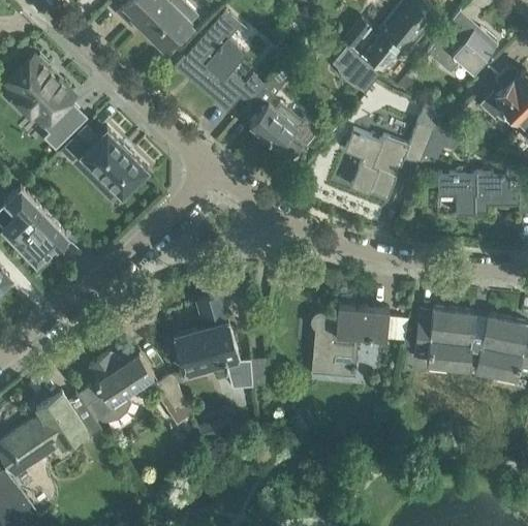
[(122,0),(126,3),(118,11),(132,26),(135,22),(141,27),(146,31),(145,32),(149,35),(149,34),(154,39),(152,41),(164,53),(172,45),(169,43),(174,39),(189,24),(192,21),(197,16),(182,0),(122,0)]
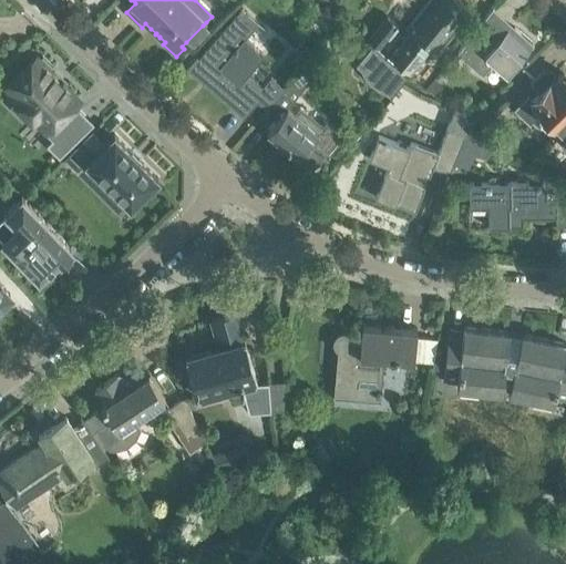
[(411,75),(432,50),(436,54),(473,10),(464,3),(466,0),(431,0),(408,30),(412,34),(392,59),(411,75)]
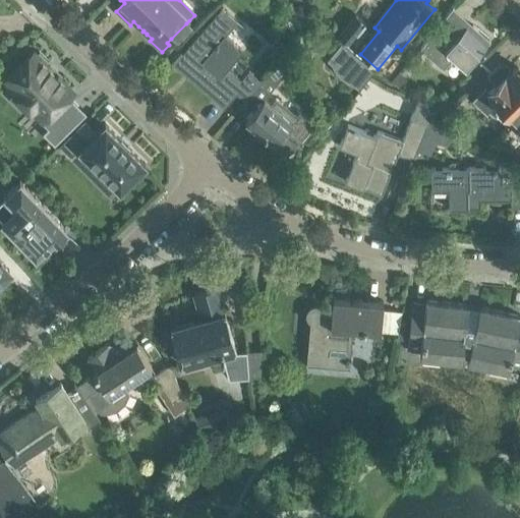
[(467,70),(492,43),(454,9),(421,51),(444,71),(455,60),(467,70)]
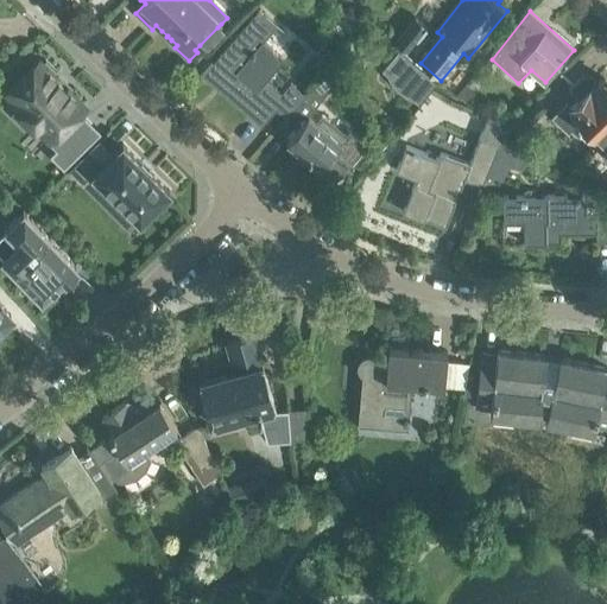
[(283,61),(264,44),(278,29),(259,13),(215,64),(213,63),(201,76),(217,90),(223,84),(231,90),(228,94),(252,115),(250,119),(263,129),(277,112),(288,120),(307,97),(292,84),(283,95),(266,81),(283,61)]
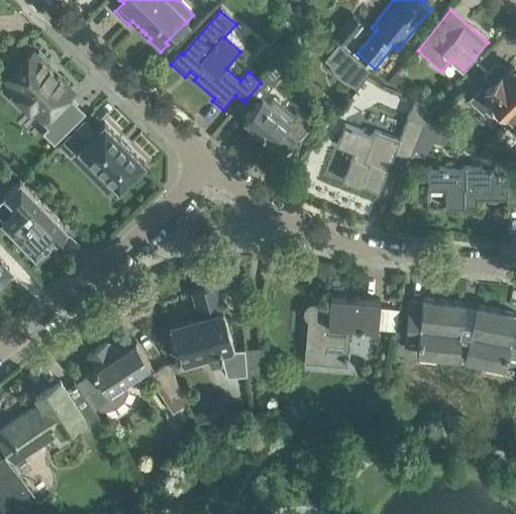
[(292,24),(300,31),(308,23),(300,16),(292,24)]
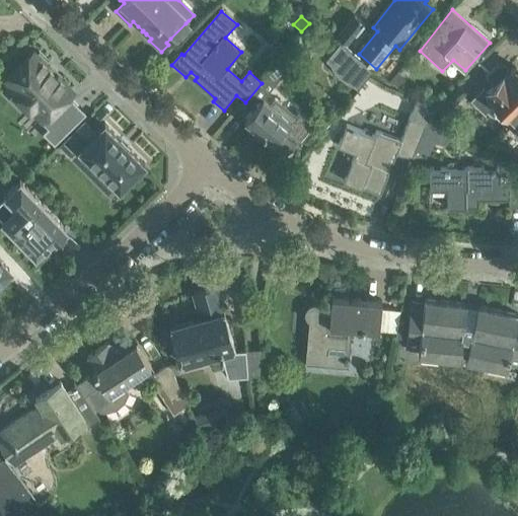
[(339,38),(349,46),(364,26),(355,18),(339,38)]
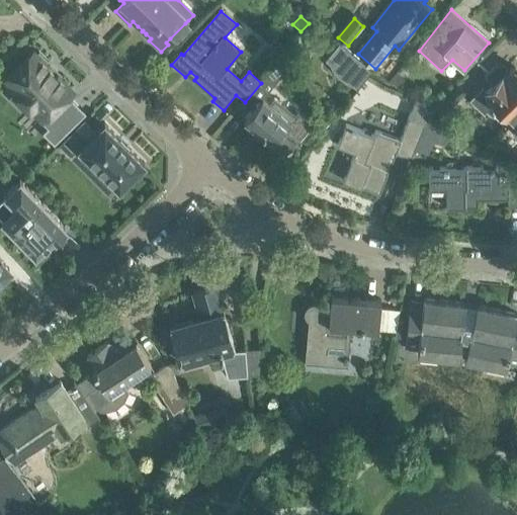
[(359,88),(373,71),(344,49),(333,63),(335,65),(337,69),(343,77),(350,82),(356,85),(359,88)]
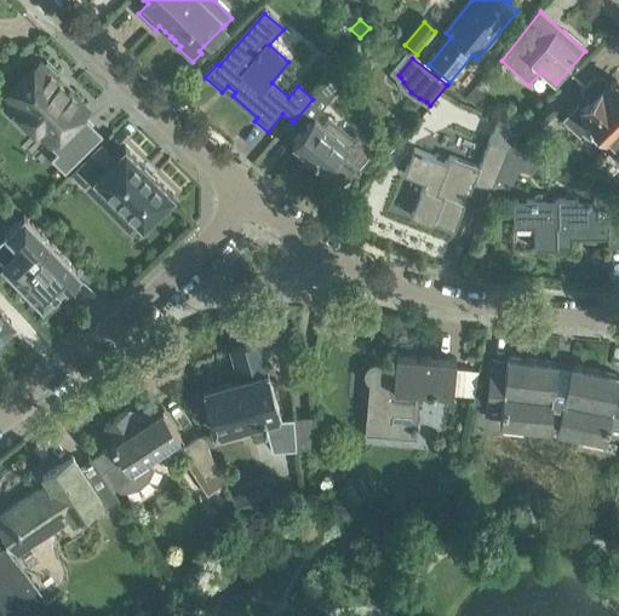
[(103,138),(101,137),(82,117),(87,111),(55,79),(58,75),(47,64),(44,68),(41,64),(7,97),(22,110),(17,115),(36,134),(41,130),(53,143),(50,148),(58,156),(53,161),(66,174),(103,138)]
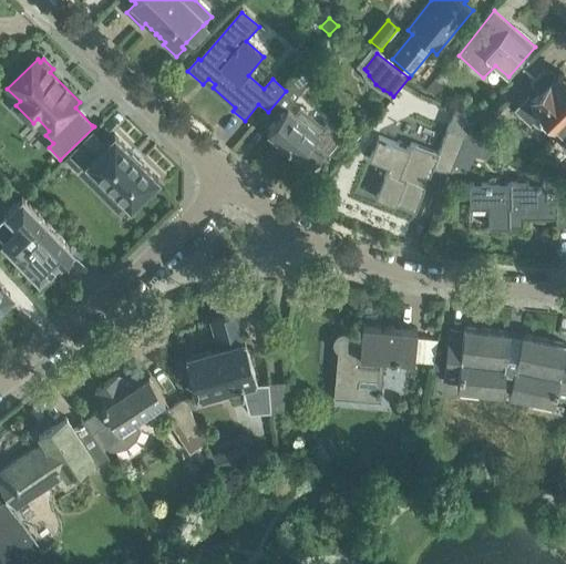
[(310,61),(286,91),(268,112),(278,121),(268,134),(276,140),(275,142),(273,145),(273,149),(279,154),(284,153),(287,149),(300,160),(301,159),(315,170),(327,155),(330,159),(346,140),(327,124),(325,127),(301,109),(296,116),(289,110),(321,71),(312,63),(310,61)]
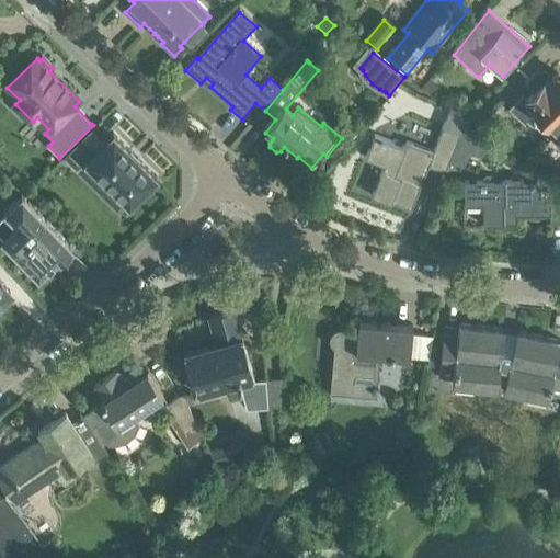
[(449,72),(456,66),(449,60),(444,67),(449,72)]
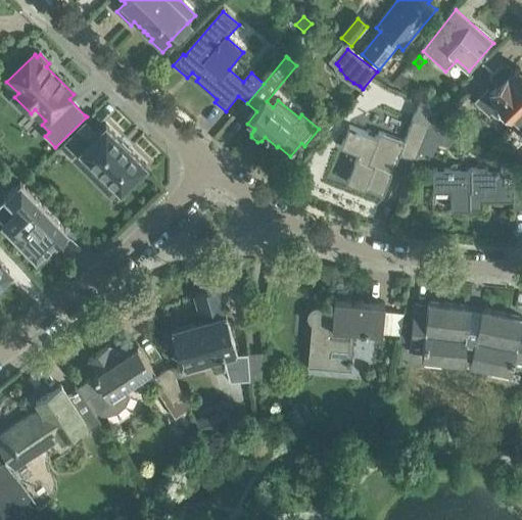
[(521,69),(513,78),(510,75),(512,73),(506,66),(504,68),(503,67),(491,78),(501,87),(488,99),(484,95),(477,102),(489,114),(492,112),(496,116),(501,113),(512,125),(521,114),(521,69)]
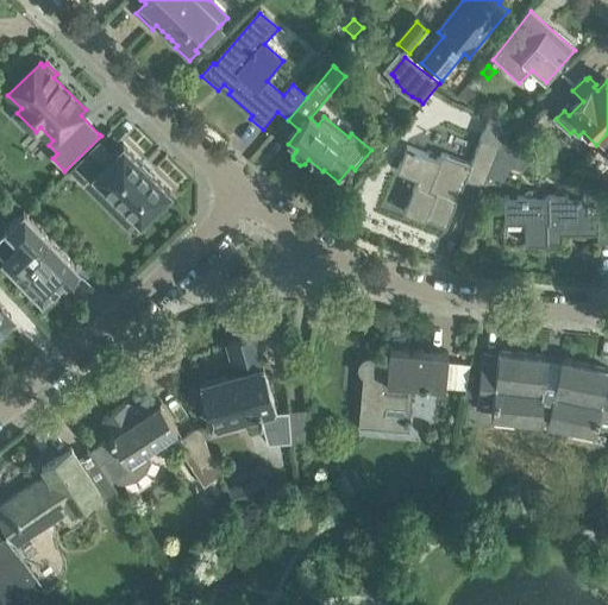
[(547,112),(538,101),(521,119),(531,128),(547,112)]
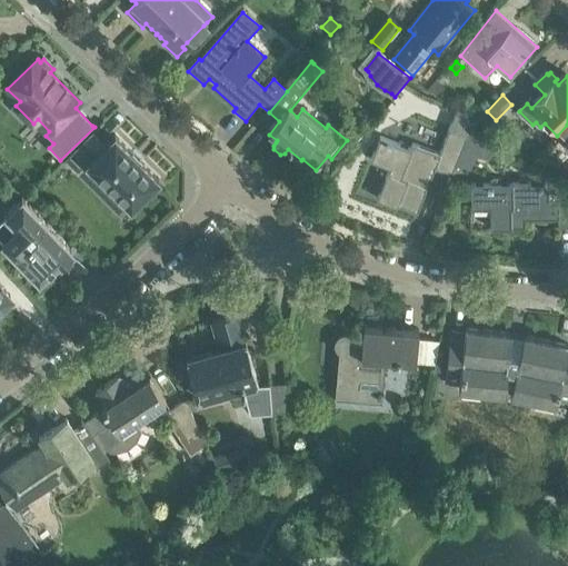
[(458,111),(450,130),(468,138),(471,128),(474,122),(458,111)]
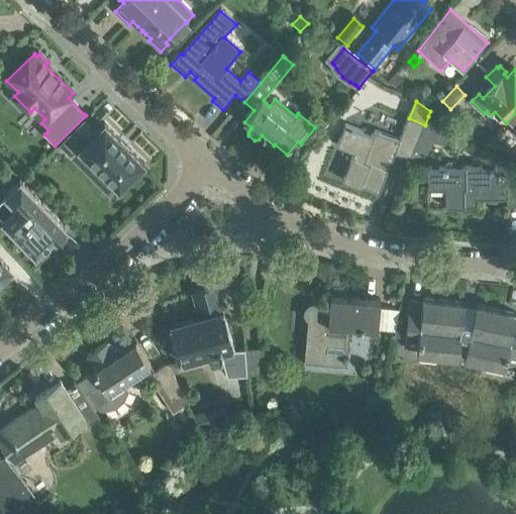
[(515,113),(506,123),(515,133),(515,113)]
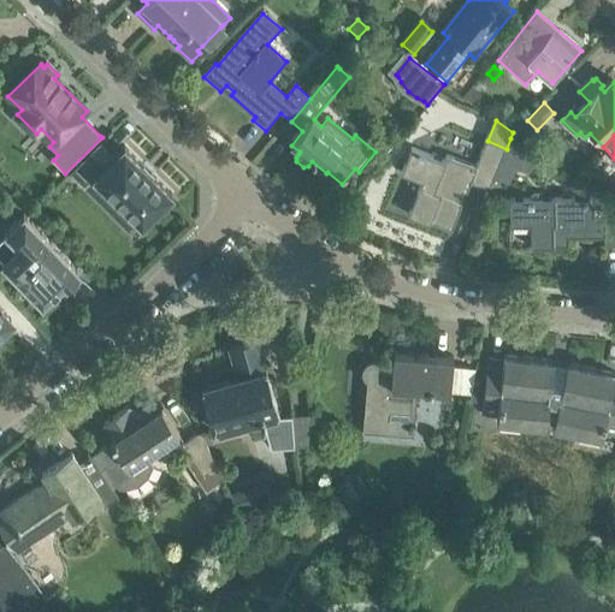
[(507,149),(495,179),(508,184),(516,170),(532,172),(539,158),(510,138),(507,149)]
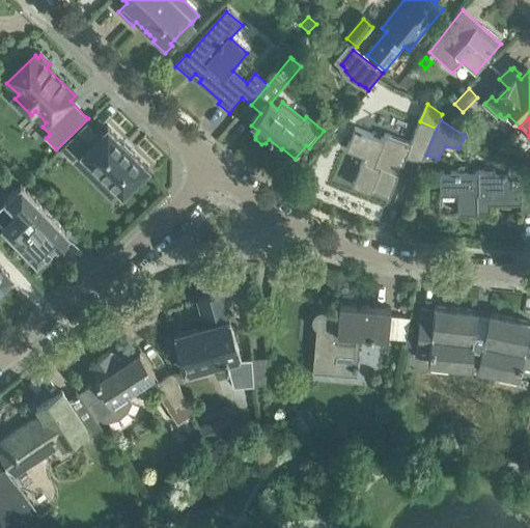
[(386,136),(384,141),(355,129),(335,178),(354,186),(353,188),(371,195),(372,193),(390,200),(399,177),(394,175),(399,163),(405,165),(407,160),(422,166),(426,155),(437,129),(420,121),(410,145),(386,136)]
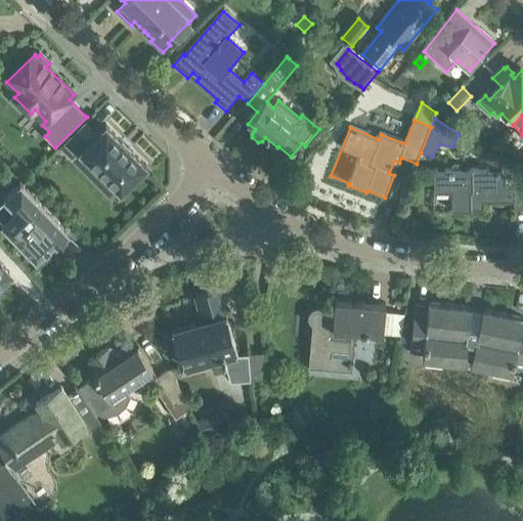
[(120,191),(122,192),(123,191),(145,168),(145,169),(147,167),(145,166),(107,128),(106,126),(104,128),(105,128),(98,135),(86,124),(61,149),(74,162),(82,154),(120,190),(120,191)]
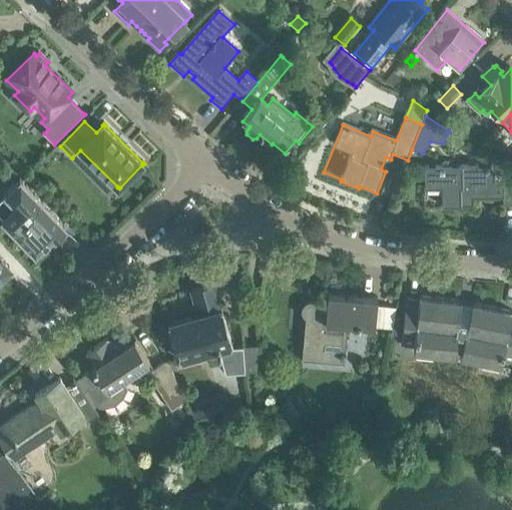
[(443,190),(443,208),(462,208),(462,207),(474,207),(474,194),(486,194),(486,199),(504,199),(504,206),(511,206),(511,168),(490,154),(490,168),(479,168),(479,165),(462,165),(462,168),(425,168),(425,190),(443,190)]
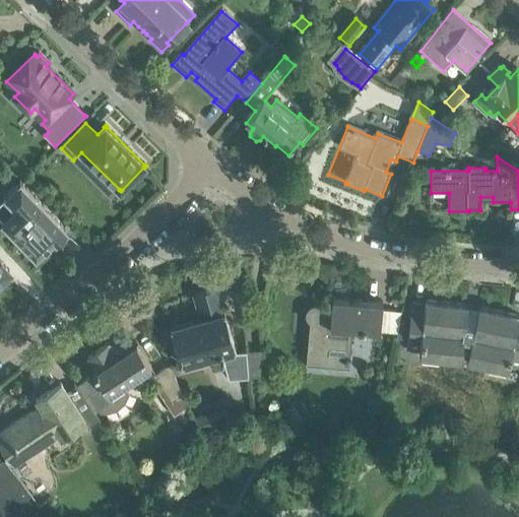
[(17,209),(3,223),(37,257),(48,246),(55,240),(55,241),(58,239),(64,233),(66,230),(20,184),(6,198),(17,209)]
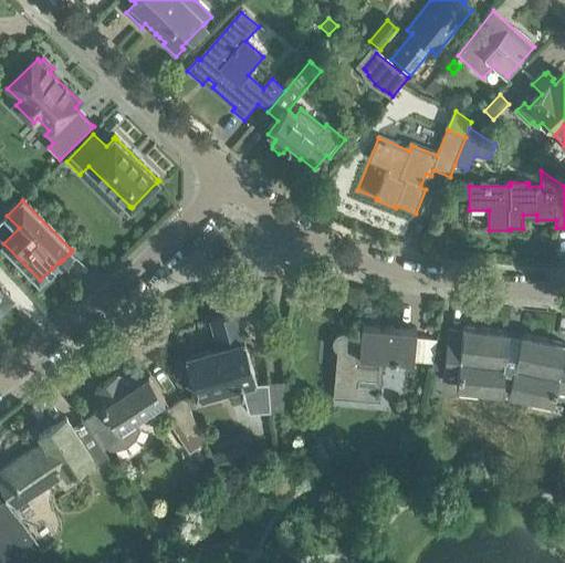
[(0,314),(10,305),(2,298),(7,293),(0,285),(1,285),(0,283),(0,314)]
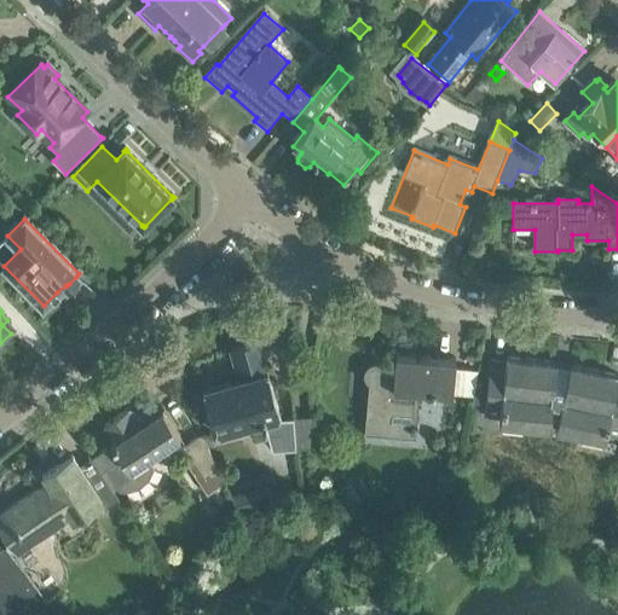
[(296,451),(295,433),(294,421),(282,421),(269,372),(267,372),(259,344),(232,352),(241,382),(202,393),(203,396),(204,395),(213,425),(215,424),(218,433),(250,423),(252,427),(265,423),(273,453),(296,451)]
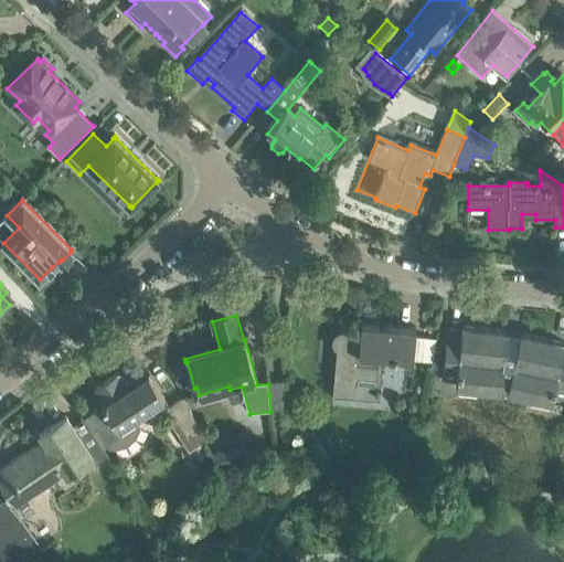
[(331,342),(331,343),(331,345),(331,346),(332,346),(332,347),(332,348),(333,348),(333,349),(334,350),(334,351),(336,351),(337,351),(337,352),(338,352),(334,392),(376,395),(375,402),(380,402),(383,360),(414,362),(416,338),(416,330),(362,325),(361,341),(352,340),(352,339),(352,338),(351,338),(351,337),(350,337),(350,336),(350,335),(349,335),(348,335),(348,333),(347,333),(347,332),(346,332),(344,332),(343,332),(342,332),(341,332),(340,332),(339,332),(338,332),(338,333),(337,333),(336,333),(336,335),(334,335),(334,336),(333,336),(333,337),(332,337),(332,338),(332,339),(331,340),(331,341),(331,342)]
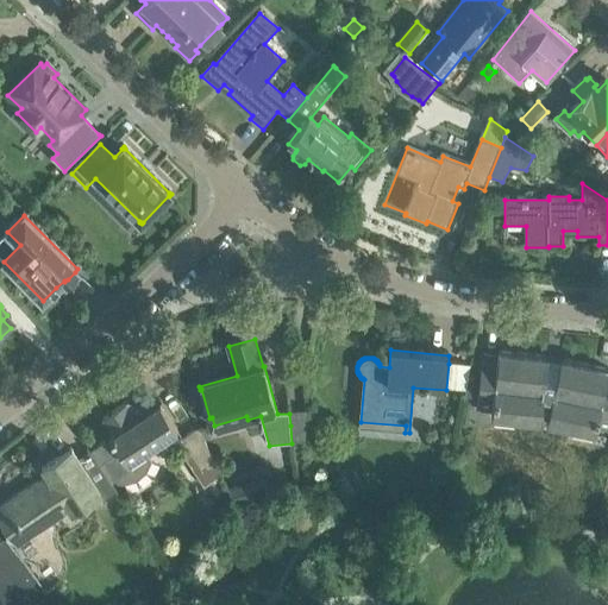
[(607,370),(563,361),(563,360),(562,359),(561,361),(549,360),(549,358),(546,357),(546,358),(500,353),(499,358),(483,357),(477,411),(493,414),(493,418),(516,421),(518,413),(543,415),(549,416),(574,422),(571,430),(596,435),(597,430),(607,432),(607,370)]
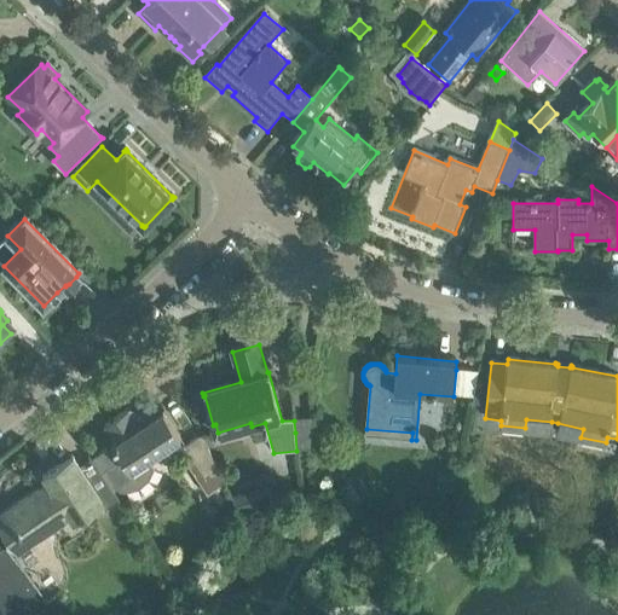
[(480,406),(483,386),(477,386),(473,405),(480,406)]
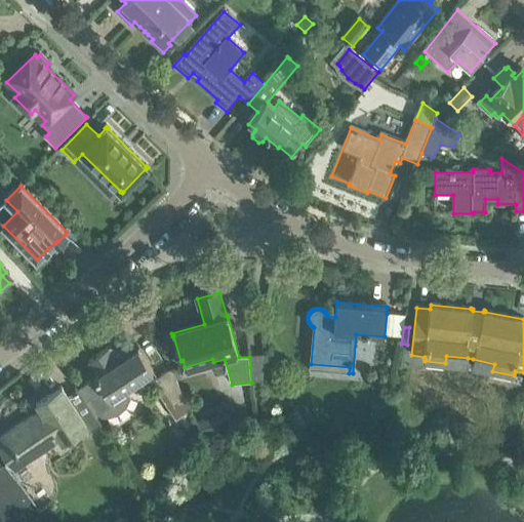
[(95,378),(77,391),(86,404),(89,402),(99,417),(102,416),(105,417),(106,417),(110,416),(112,416),(114,415),(117,414),(120,413),(121,412),(123,410),(125,408),(126,406),(127,404),(128,401),(129,399),(124,391),(153,372),(138,352),(139,352),(138,350),(118,364),(109,350),(89,363),(98,375),(95,377),(95,378)]
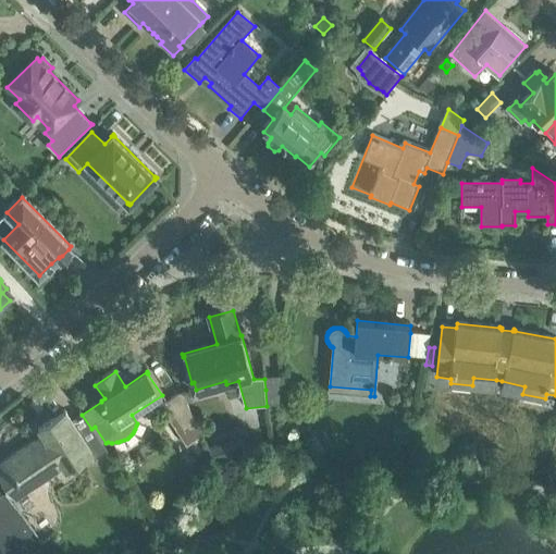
[(264,379),(266,390),(267,406),(282,405),(280,377),(264,379)]
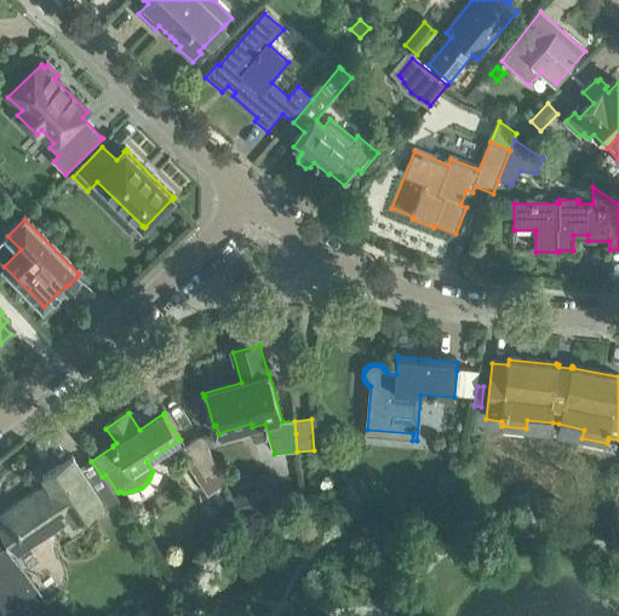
[(202,437),(185,448),(184,448),(207,482),(219,475),(202,437)]
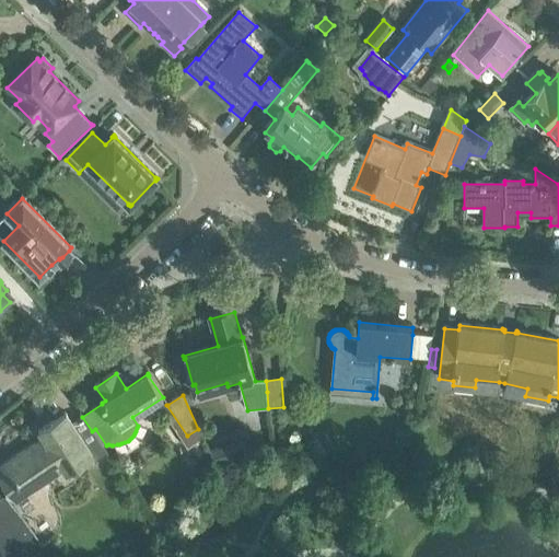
[(92,431),(82,417),(72,425),(66,415),(38,432),(45,442),(37,448),(35,445),(8,464),(7,463),(6,464),(0,467),(0,478),(9,494),(6,496),(13,506),(27,496),(63,472),(66,475),(93,457),(96,462),(106,454),(107,455),(108,455),(92,431)]
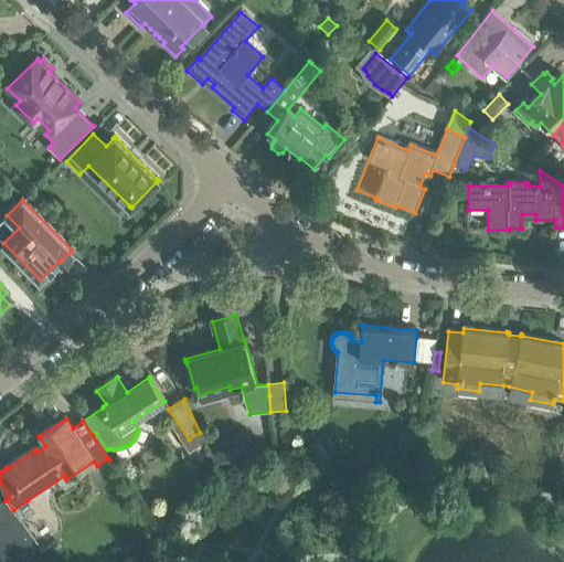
[(217,469),(232,465),(226,451),(213,454),(217,469)]
